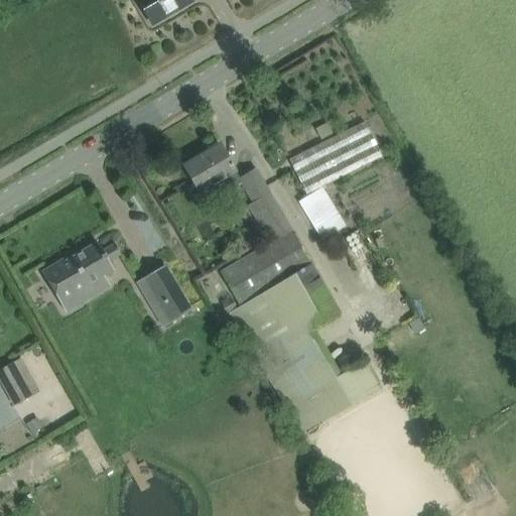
[(138,0),(142,6),(152,23),(191,0),(190,0),(138,0)]
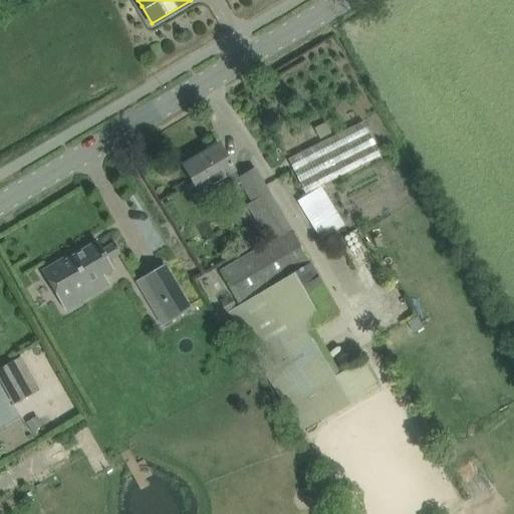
[(305,195),(380,157),(362,121),(287,160),(305,195)]
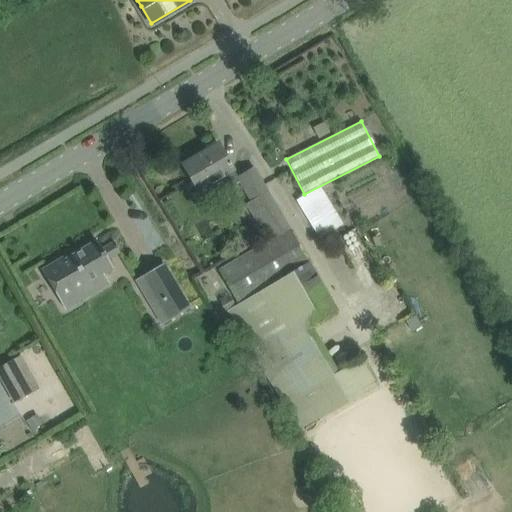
[(324,122),(312,128),(318,139),(329,133),(324,122)]
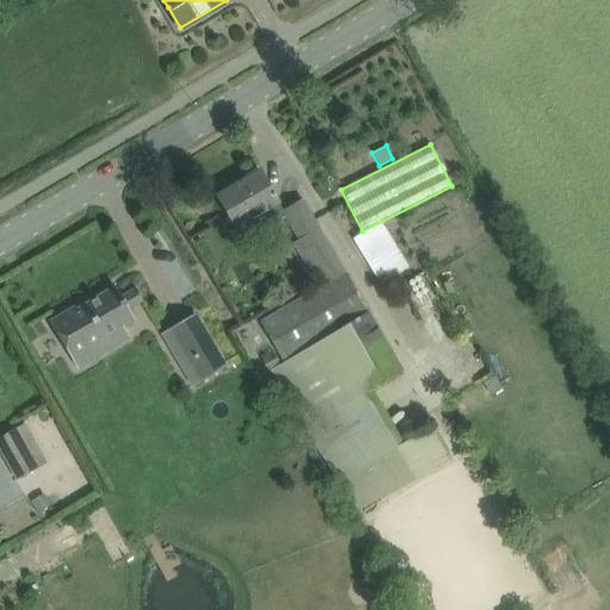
[(268,210),(277,205),(279,204),(260,172),(217,197),(243,241),(275,223),(268,210)]
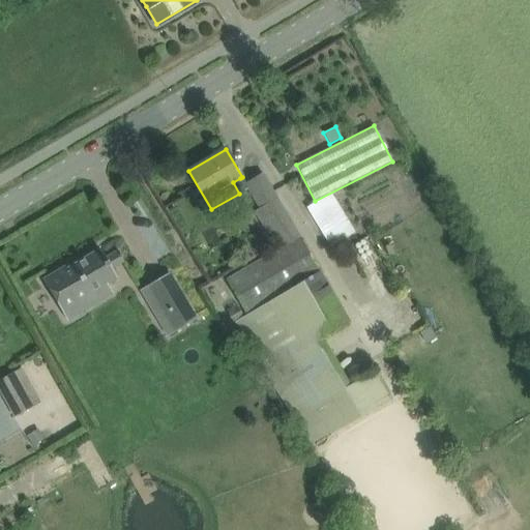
[(246,184),(244,185),(246,188),(259,209),(254,212),(271,241),(294,228),(263,175),(246,184)]
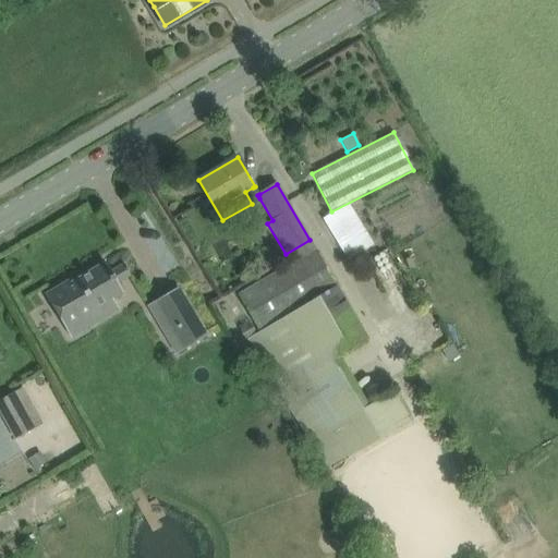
[(362,253),(388,238),(364,195),(337,210),(362,253)]
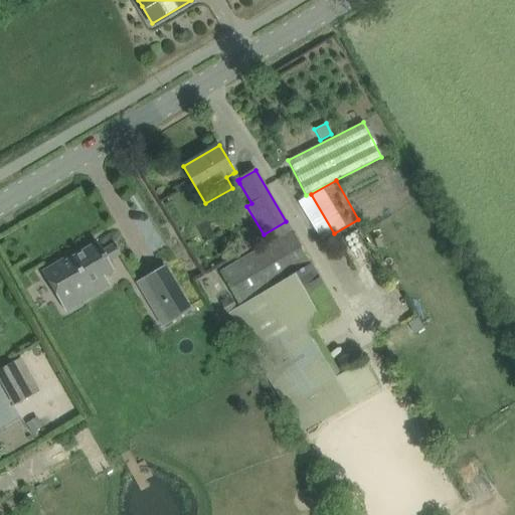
[(269,242),(219,272),(239,306),(227,313),(300,433),(320,420),(305,395),(340,374),(313,329),(340,313),(290,229),(269,242)]
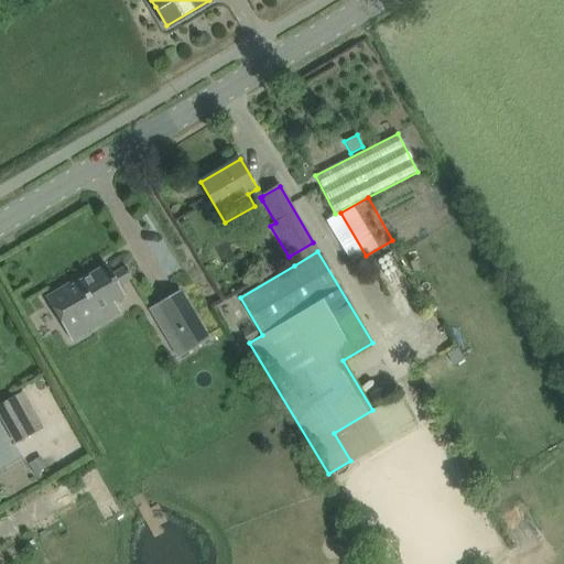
[(280,258),(268,264),(271,272),(284,264),(280,258)]
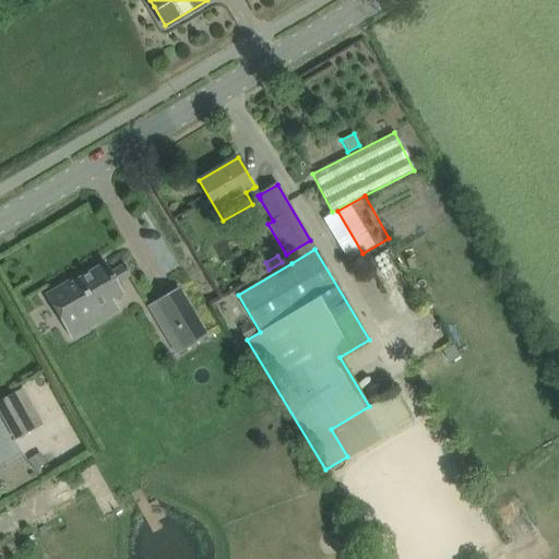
[(118,284),(131,276),(125,264),(111,273),(106,263),(70,284),(68,282),(46,295),(67,331),(83,321),(82,318),(123,294),(118,284)]
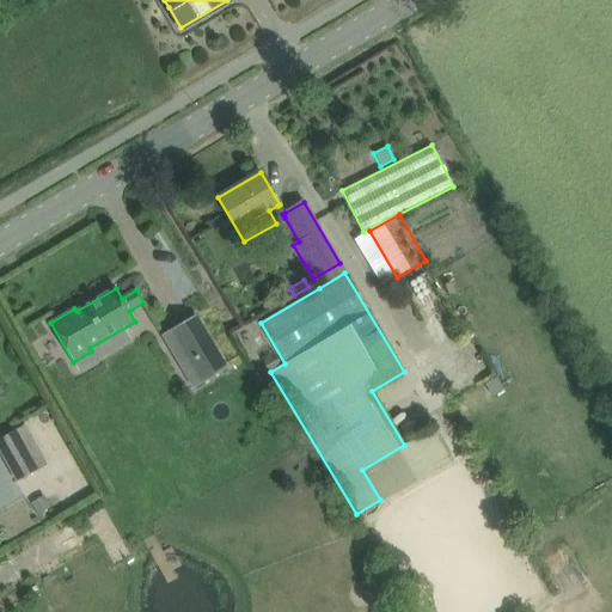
[(195,317),(163,336),(181,367),(193,386),(226,367),(214,348),(195,317)]
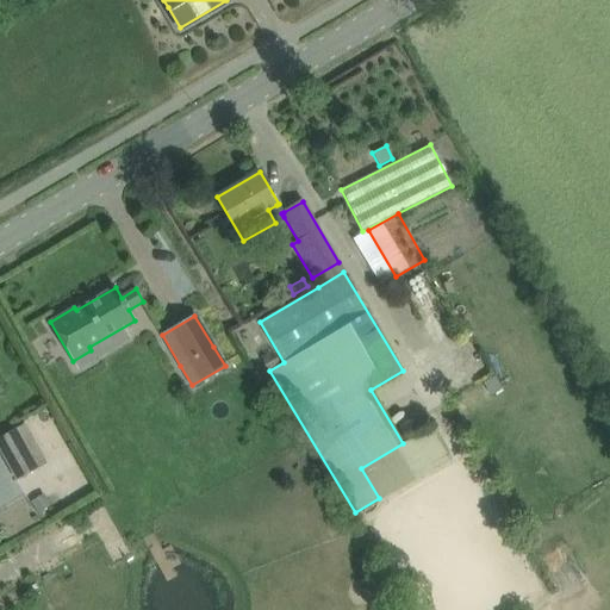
[(0,448),(0,486),(1,491),(38,477),(24,440),(0,448)]
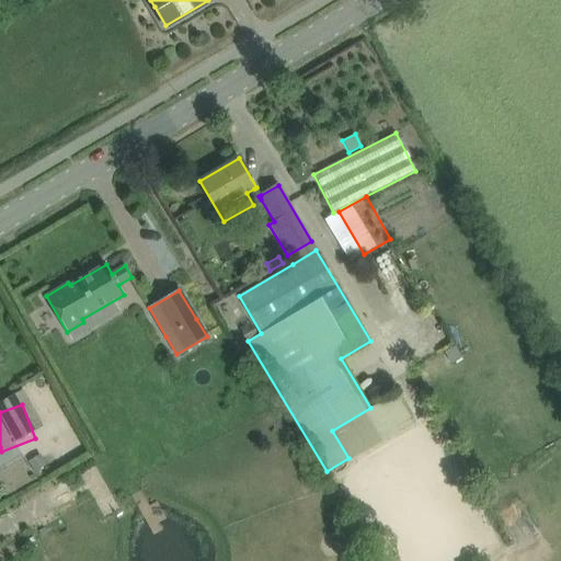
[(39,455),(29,461),(34,471),(46,465),(39,455)]
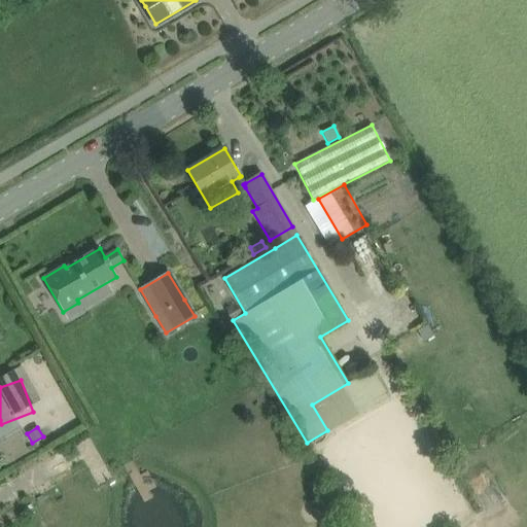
[(452,428),(440,435),(438,436),(443,445),(457,436),(452,428)]
